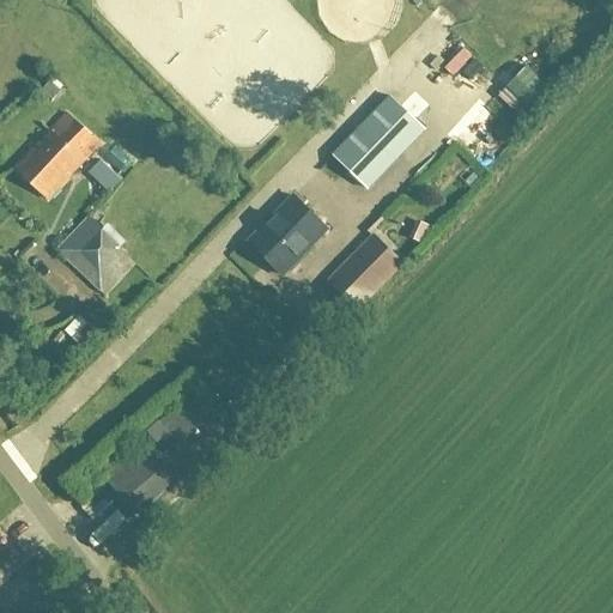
[(53,101),(62,90),(50,80),(42,90),(53,101)]
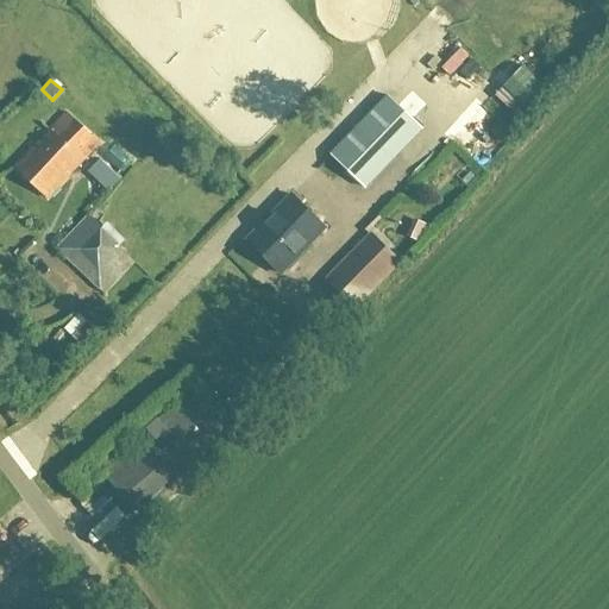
[(387,96),(330,155),(365,189),(422,131),(387,96)]
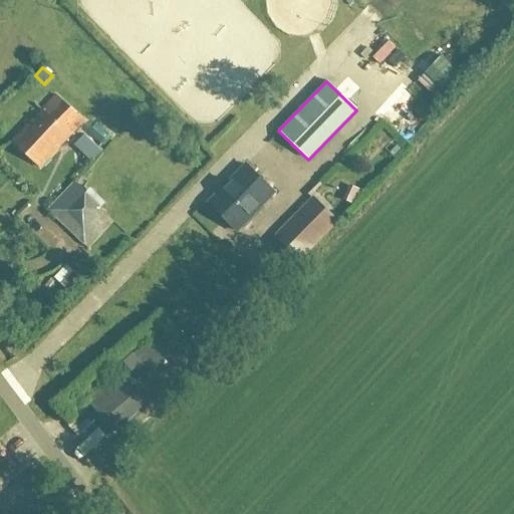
[(40,170),(84,122),(56,95),(12,143),(40,170)]
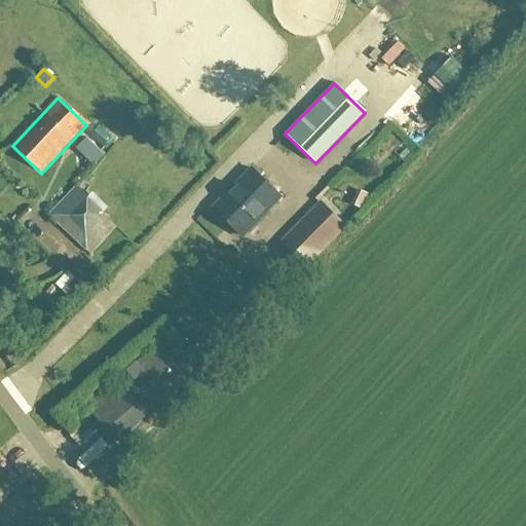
[(242,238),(280,198),(252,171),(214,211),(242,238)]
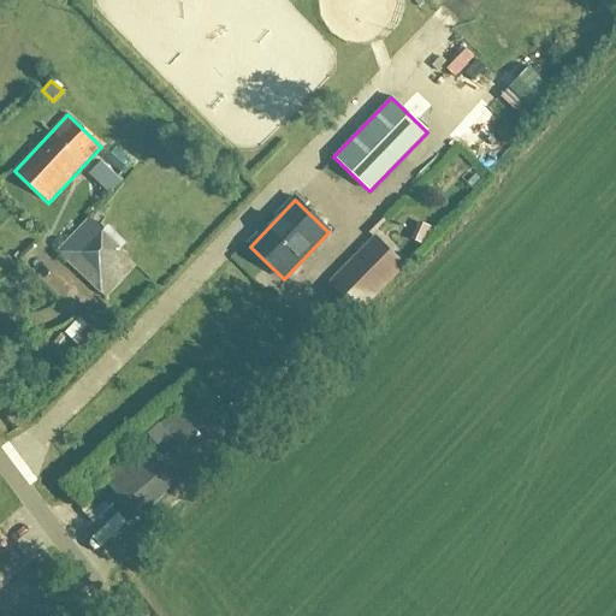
[(106,298),(135,266),(87,221),(86,223),(58,254),(106,298)]
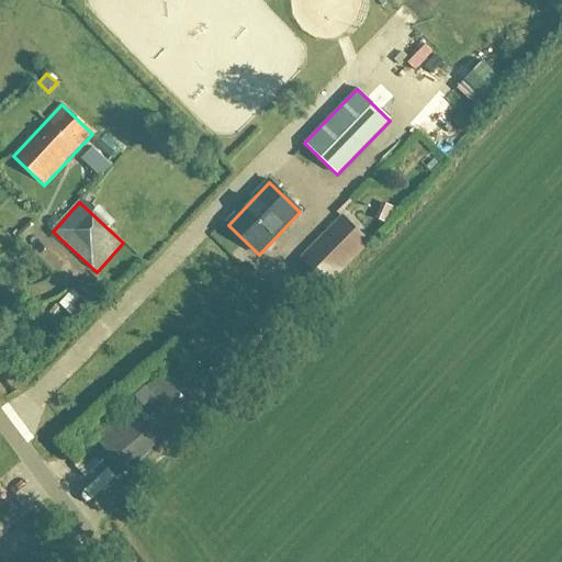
[(343,218),(303,260),(329,287),(370,245),(343,218)]
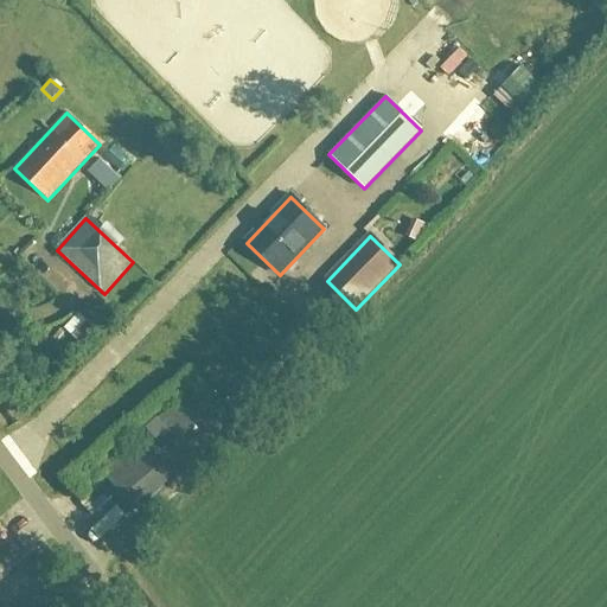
[(178,467),(221,430),(190,394),(158,420),(158,419),(146,428),(147,430),(139,438),(145,445),(106,477),(134,510),(180,470),(178,467)]
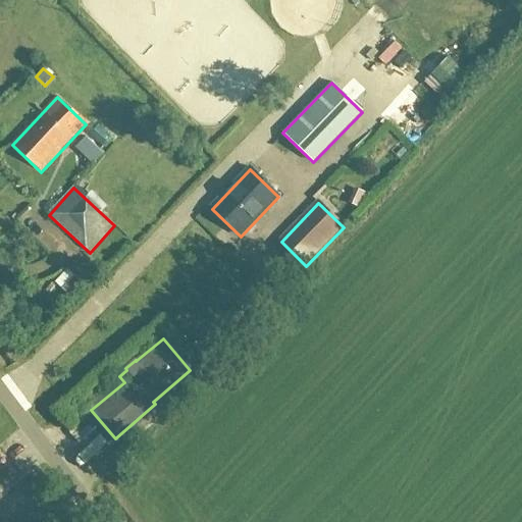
[(71,456),(81,467),(104,448),(95,436),(71,456)]
